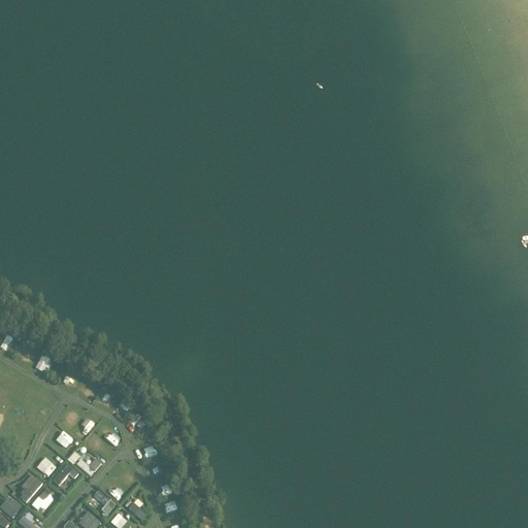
[(67,374),(62,385),(72,390),(77,380),(67,374)]
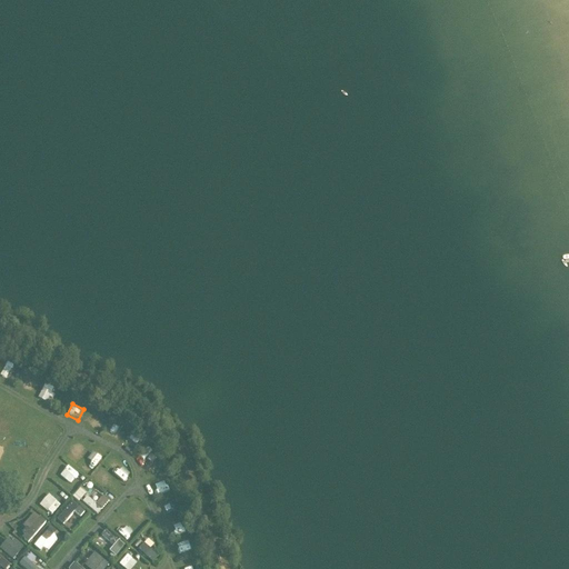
[(93,412),(90,422),(99,427),(103,418),(93,412)]
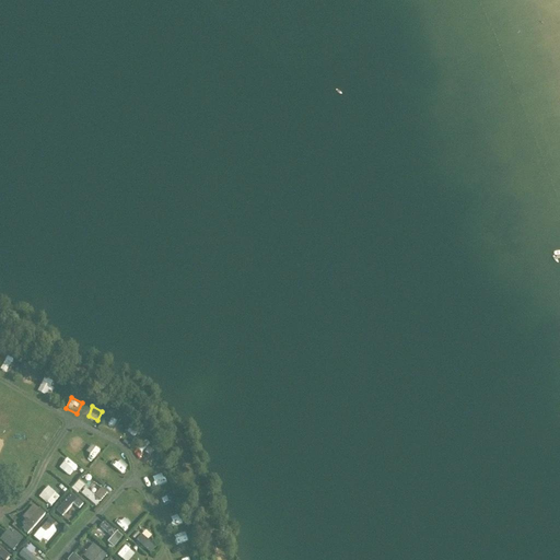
[(109,429),(119,432),(123,422),(113,419),(109,429)]
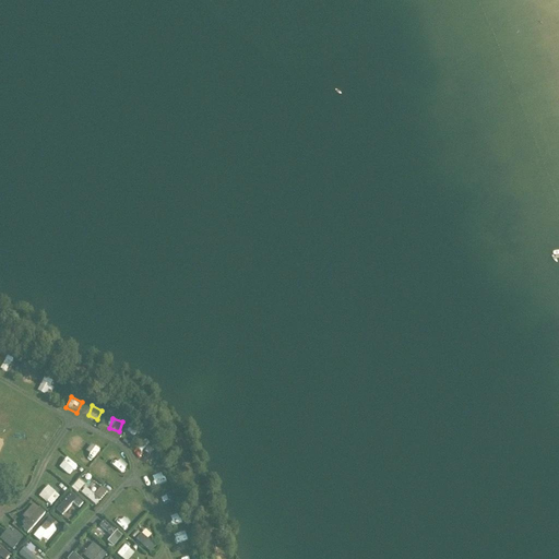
[(69,458),(61,465),(71,474),(79,465),(69,458)]
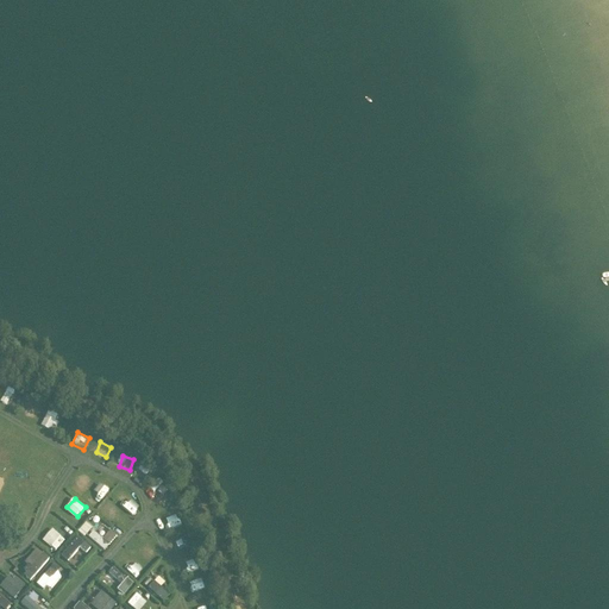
[(110,501),(101,513),(111,520),(119,508),(110,501)]
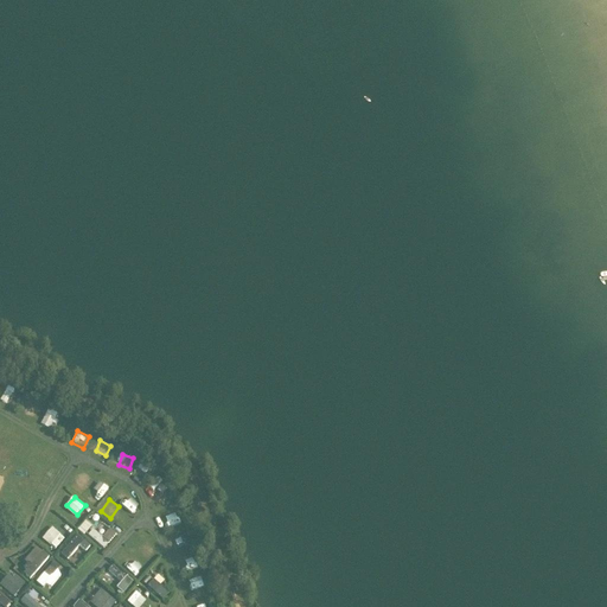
[(173,509),(161,511),(165,524),(177,521),(173,509)]
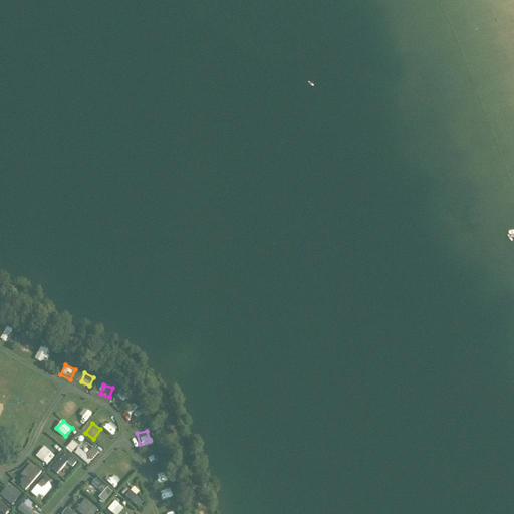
[(73,441),(67,448),(73,453),(79,445),(73,441)]
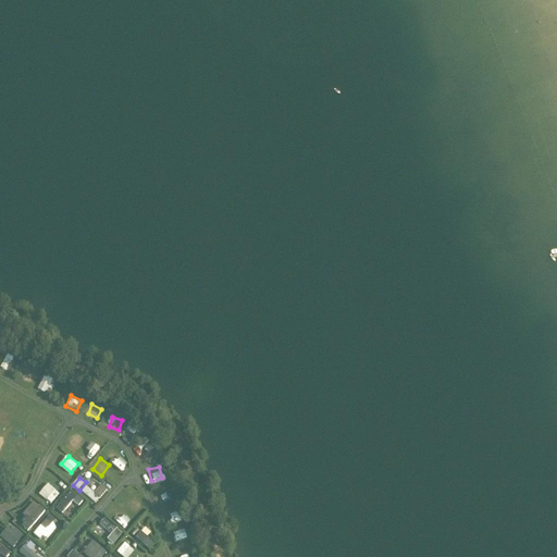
[(40,493),(52,504),(61,494),(49,483),(40,493)]
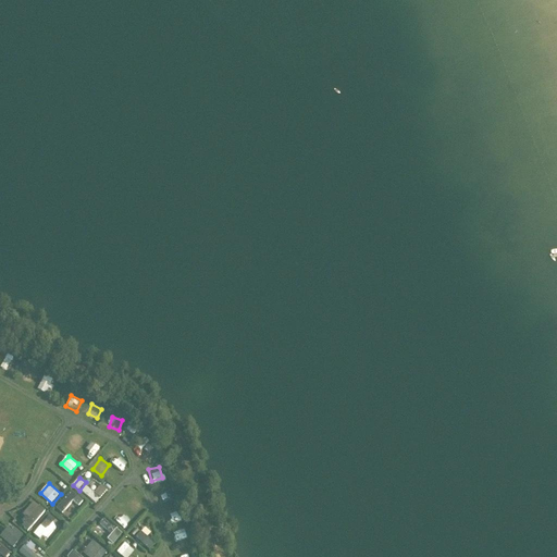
[(97,504),(109,490),(102,484),(96,492),(87,485),(83,492),(97,504)]
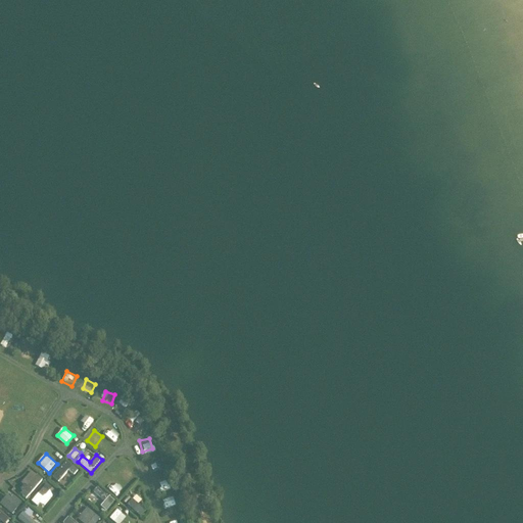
[(65,487),(80,471),(68,461),(54,476),(65,487)]
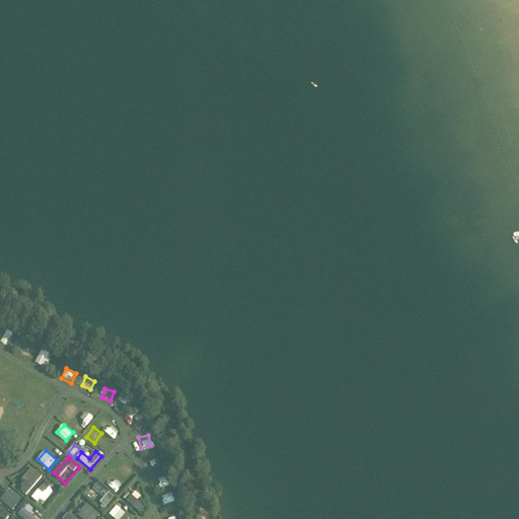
[(152,469),(162,467),(160,458),(150,461),(152,469)]
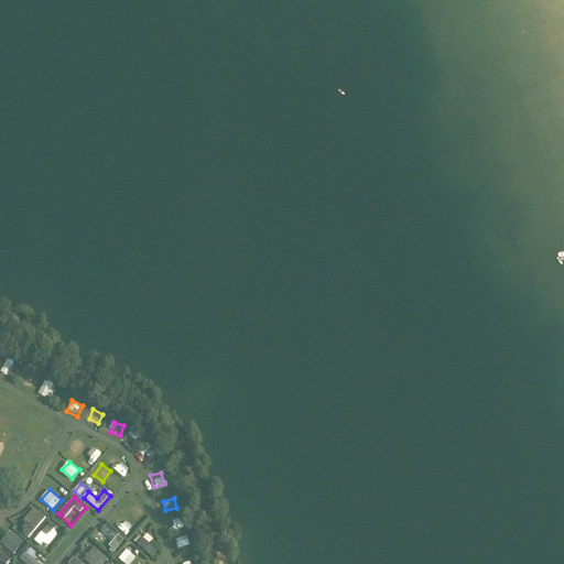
[(29,525),(23,532),(31,539),(47,517),(35,507),(24,521),(29,525)]
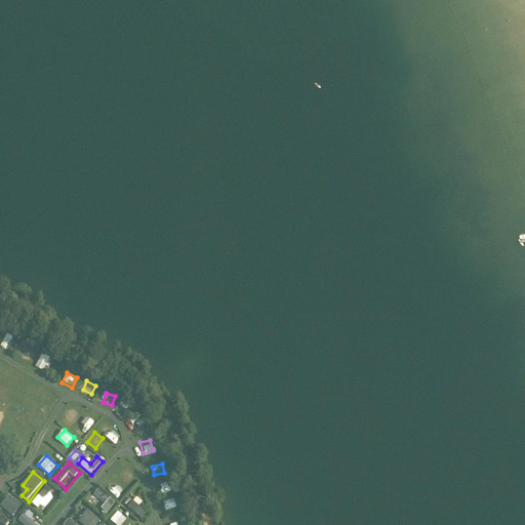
[(35,501),(43,510),(57,493),(49,485),(35,501)]
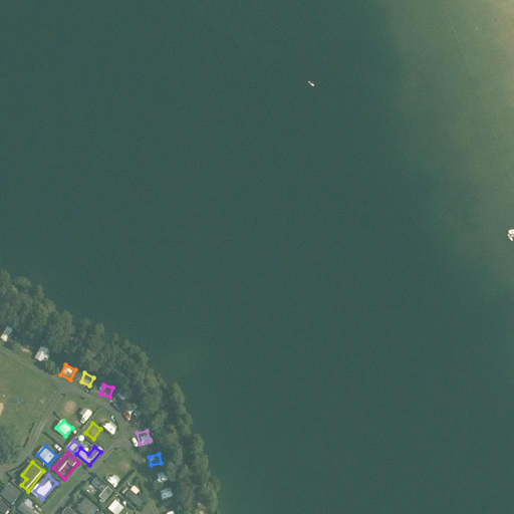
[(97,478),(89,486),(106,501),(114,493),(97,478)]
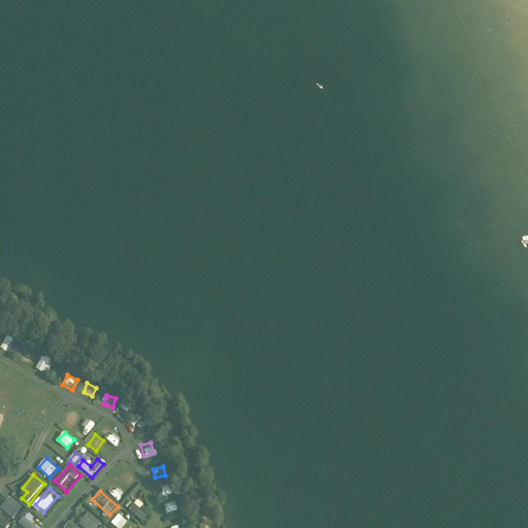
[(1,508),(13,520),(24,508),(11,497),(1,508)]
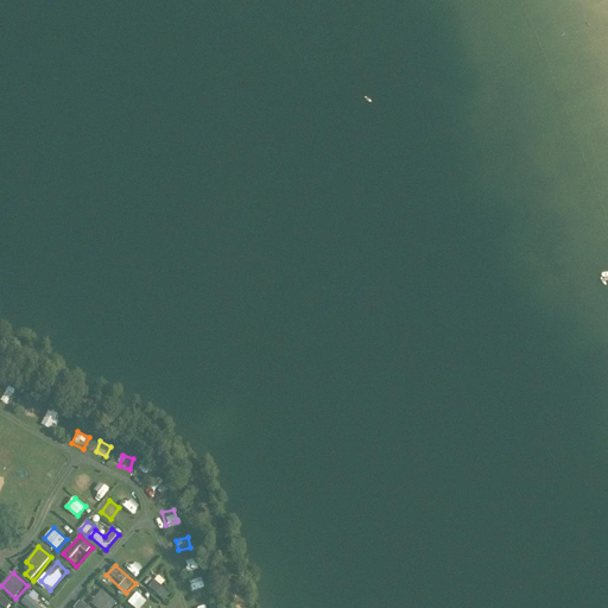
[(156,580),(150,588),(165,601),(172,594),(156,580)]
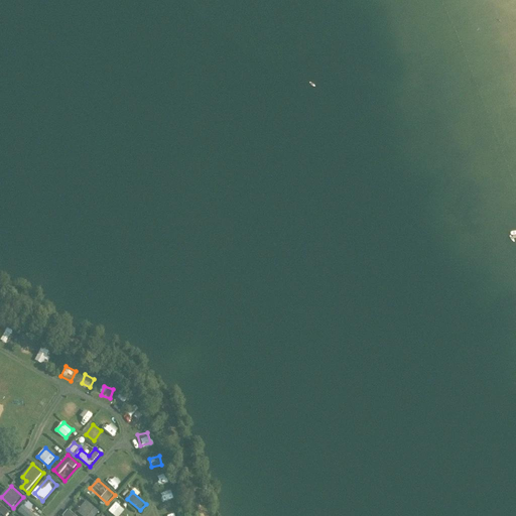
[(88,500),(78,511),(83,515),(96,515),(101,512),(88,500)]
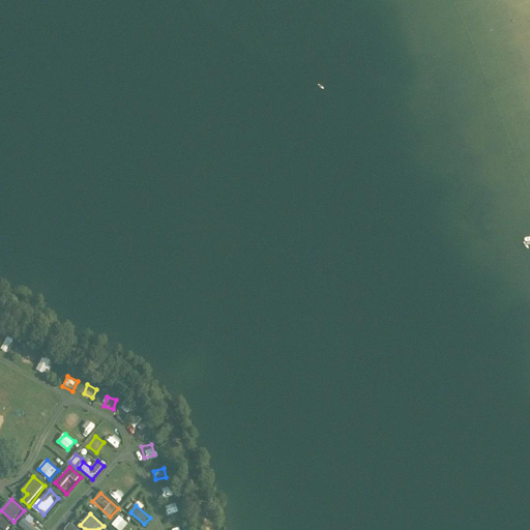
[(0,514),(0,529),(2,528),(4,529),(7,529),(11,526),(0,514)]
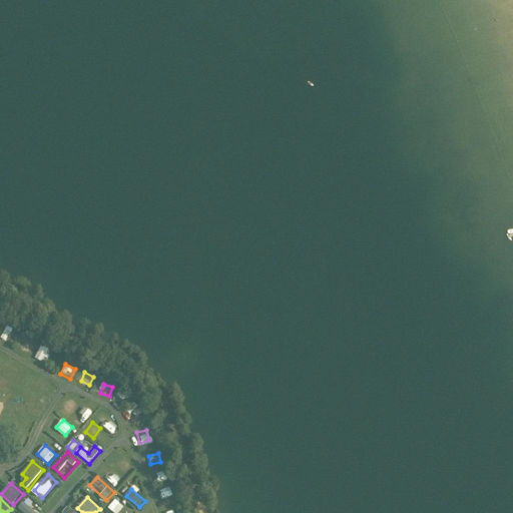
[(27,499),(19,511),(23,512),(39,512),(42,508),(27,499)]
